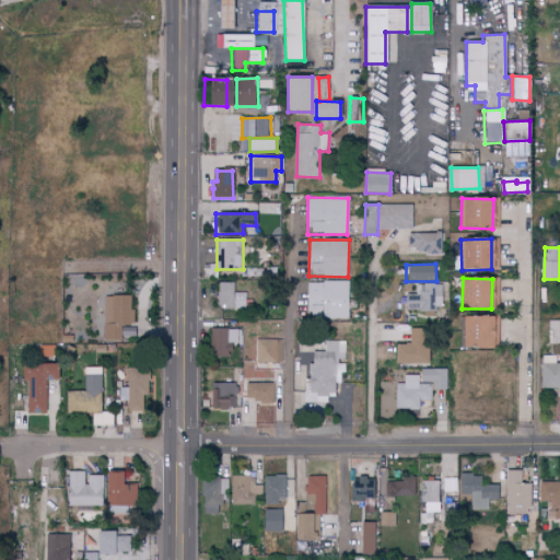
[(350,318),(350,282),(307,282),(308,318),(350,318)]
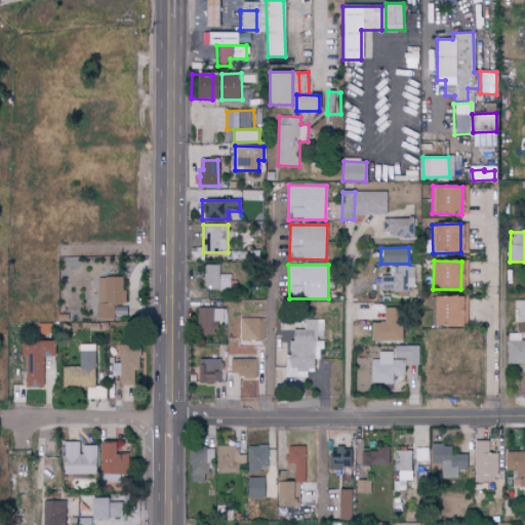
[(220,266),(204,266),(204,288),(232,289),(232,275),(220,275),(220,266)]
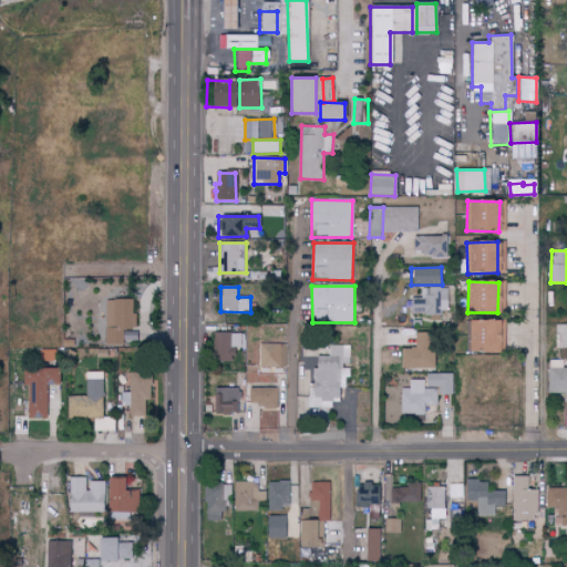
[(449,287),(423,288),(424,299),(411,299),(411,315),(449,313),(449,287)]
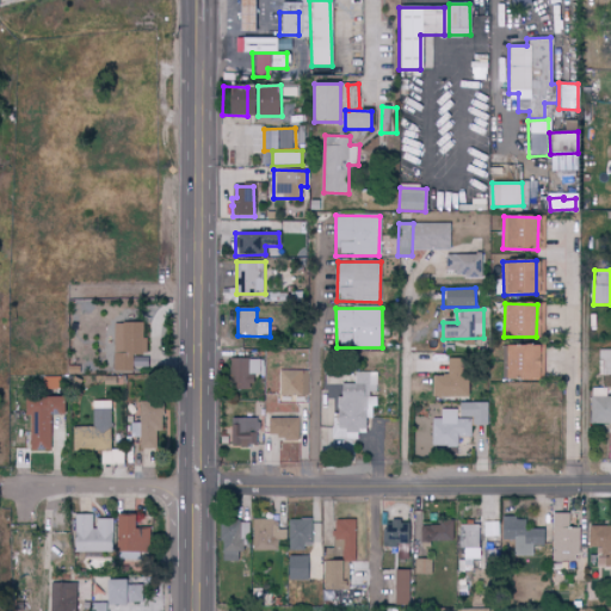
[(112,323),(115,372),(134,371),(133,356),(146,355),(143,322),(112,323)]
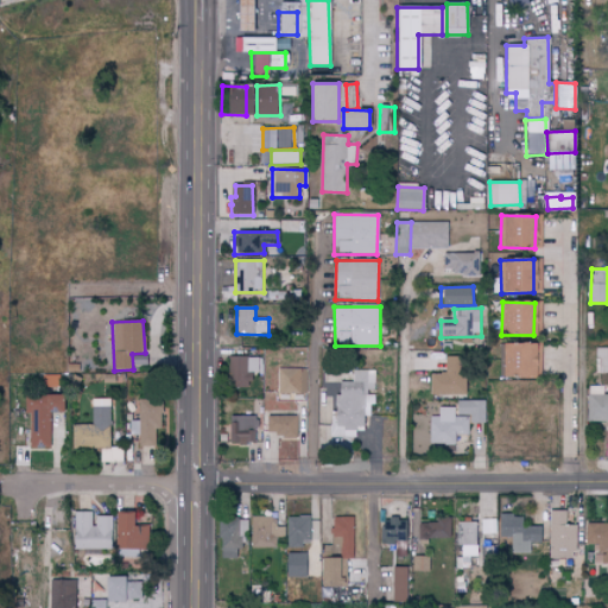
[(501,377),(533,378),(534,344),(502,343),(501,377)]
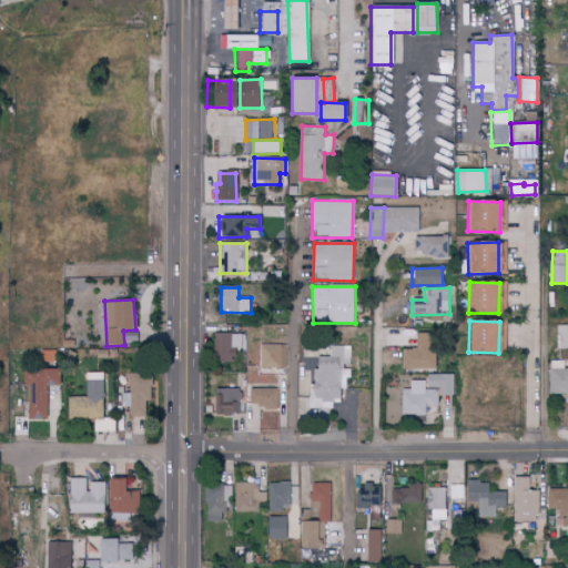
[(567,325),(556,325),(556,348),(567,348),(567,325)]
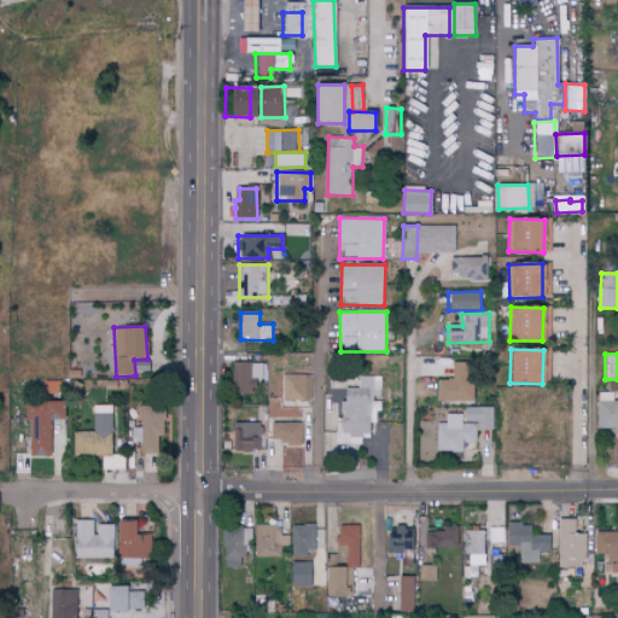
[(256,395),(256,379),(263,379),(263,363),(240,363),(240,394),(256,395)]
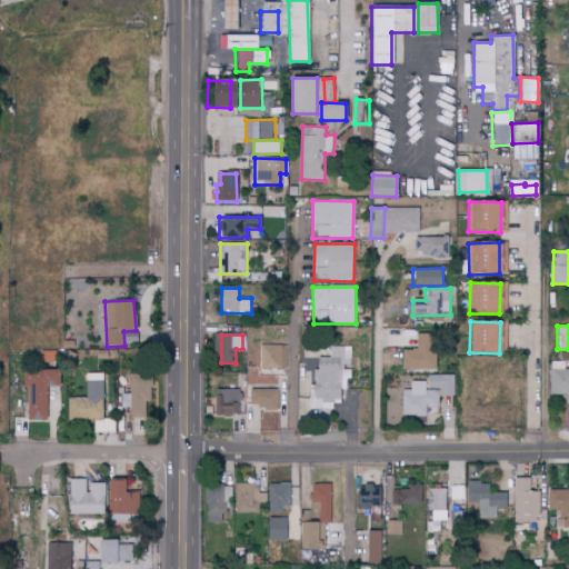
[(400,350),(400,370),(435,370),(435,352),(428,352),(428,340),(416,340),(416,350),(400,350)]
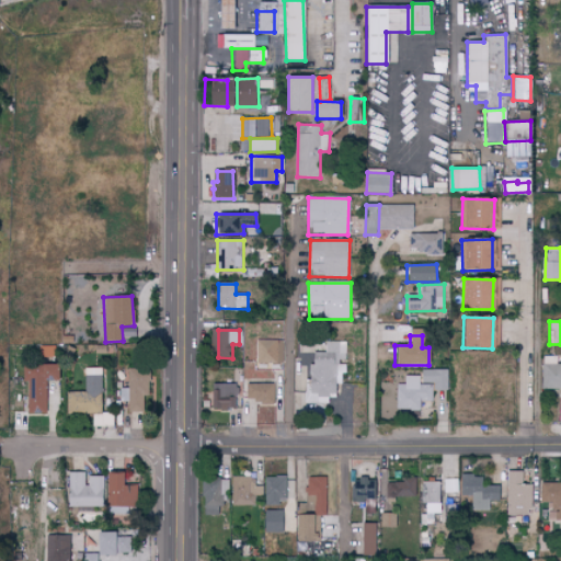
[(255,363),(283,364),(283,341),(256,340),(255,363)]
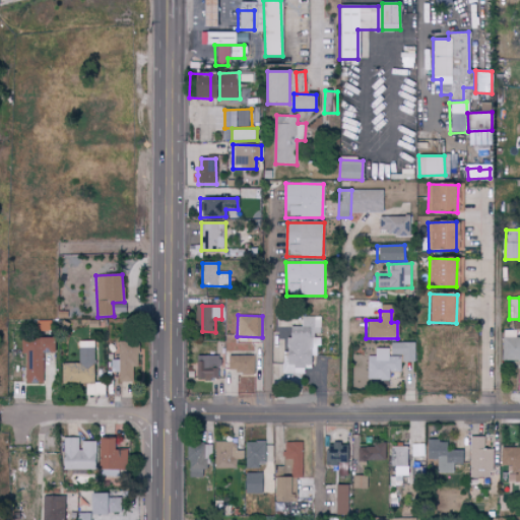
[(321,317),(302,317),(302,327),(283,327),(283,375),(305,375),(305,366),(310,366),(310,355),(320,355),(320,336),(321,336),(321,317)]
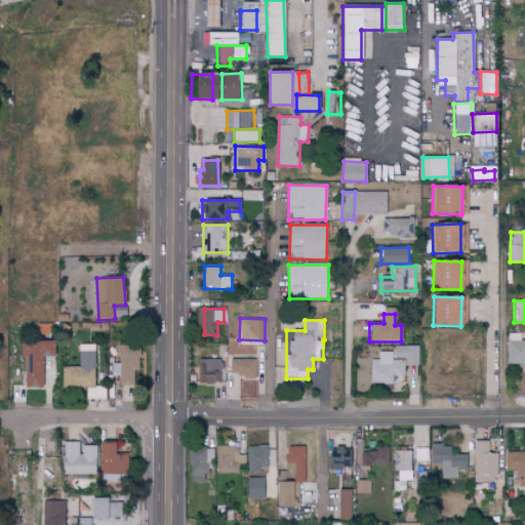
[(26,388),(44,387),(44,356),(51,356),(51,324),(38,324),(38,344),(26,344),(26,388)]
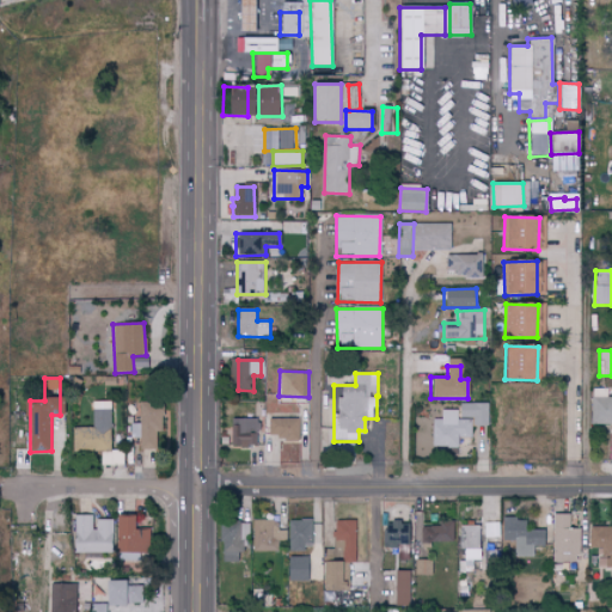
[(611,397),(593,397),(592,424),(611,423),(611,397)]
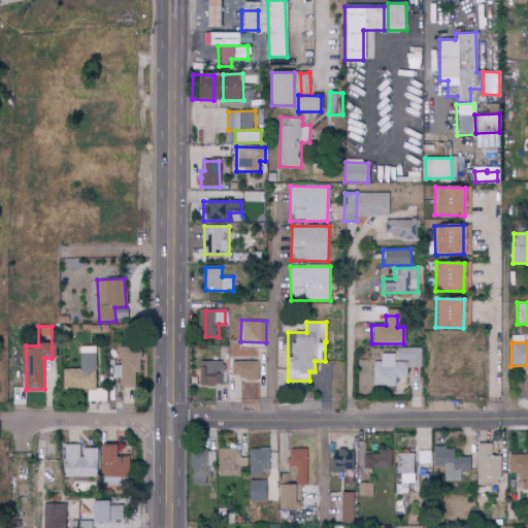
[(96,347),(80,347),(80,373),(96,373),(96,347)]
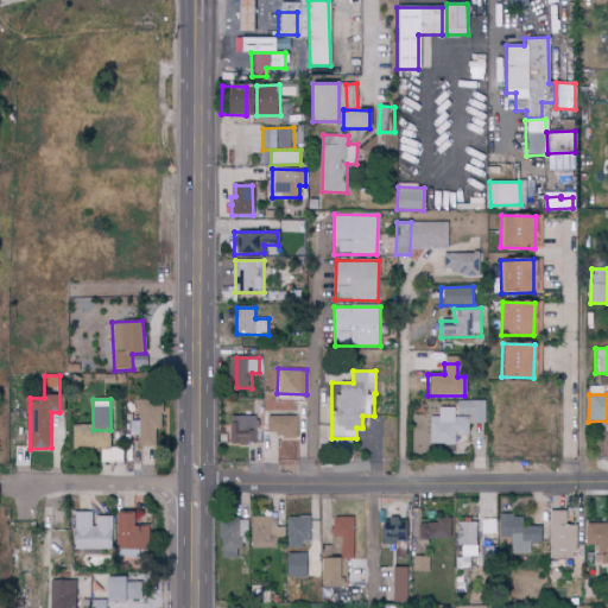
[(163,400),(139,399),(139,420),(131,420),(130,435),(139,435),(139,447),(154,448),(156,429),(163,429),(163,400)]
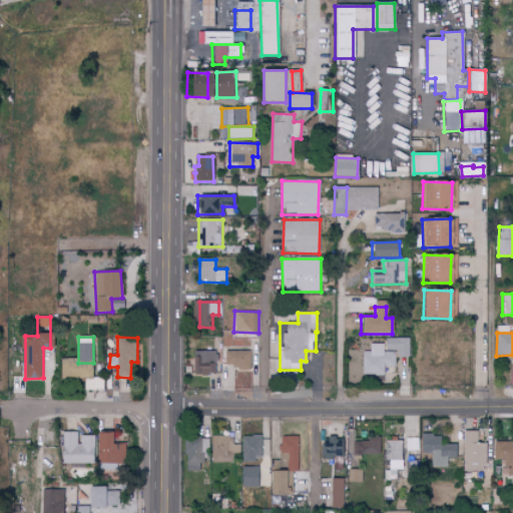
[(364,375),(385,376),(385,367),(397,368),(397,358),(410,358),(410,339),(386,338),(385,344),(371,344),(371,352),(364,352),(364,375)]
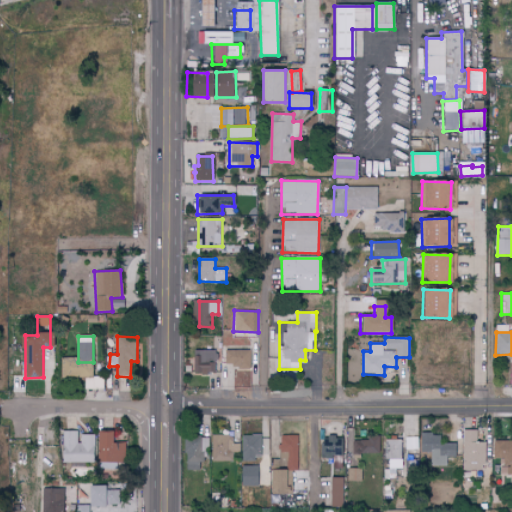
[(253,350),(225,351),(226,369),(253,369),(253,350)]
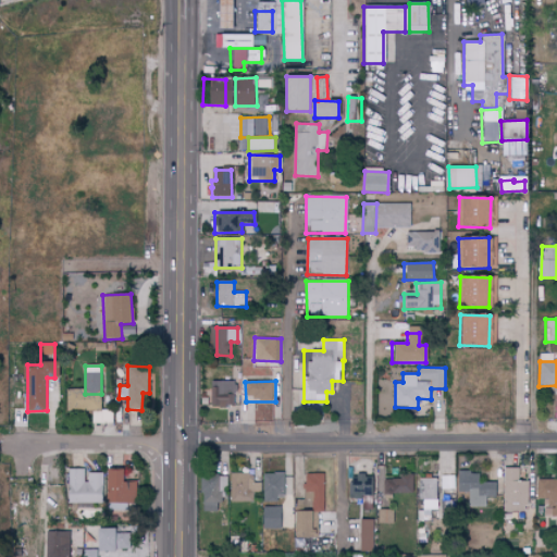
[(210,407),(233,408),(233,393),(240,393),(240,382),(210,382),(210,407)]
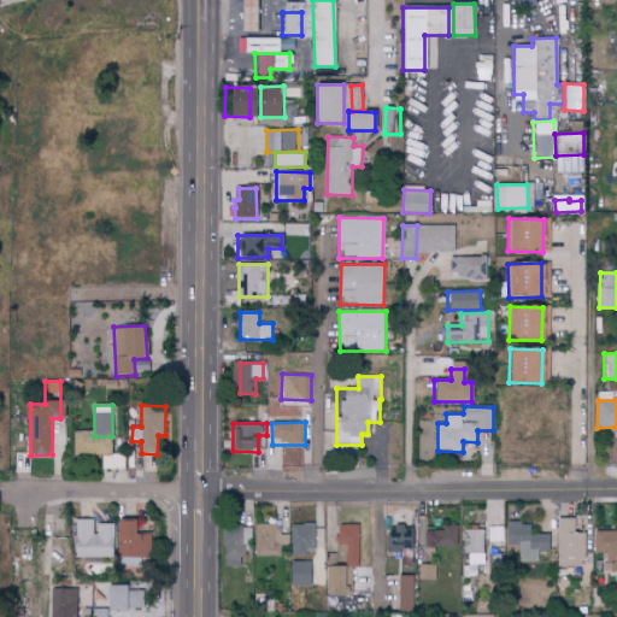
[(112,438),(94,439),(94,432),(74,432),(75,456),(112,454),(112,438)]
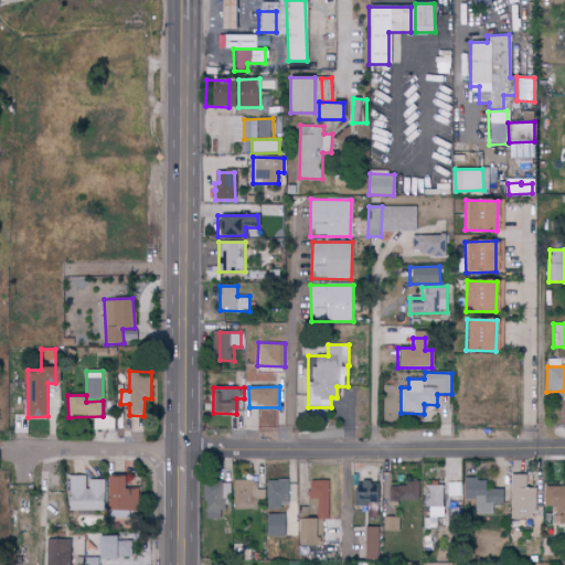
[(115,429),(114,417),(94,418),(94,430),(115,429)]
